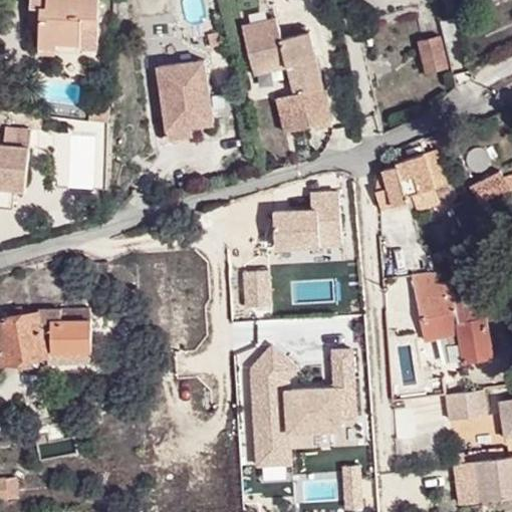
[(96,0),(28,0),(28,28),(40,29),(39,51),(55,51),(55,42),(79,42),(79,28),(96,27),(96,0)]
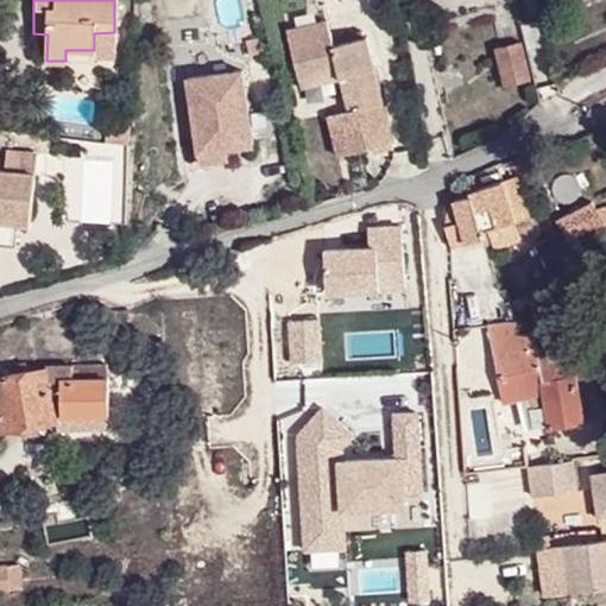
[(373,69),(365,39),(358,40),(366,70),(367,75),(372,73),(373,69)]
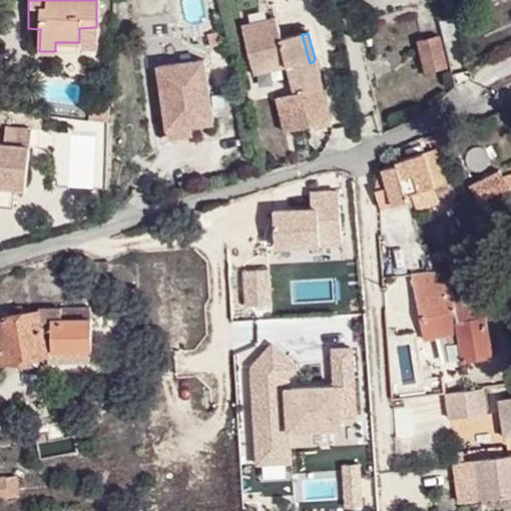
[(244,43),(249,66),(278,59),(285,65),(309,59),(302,34),(280,39),(279,35),(244,43)]
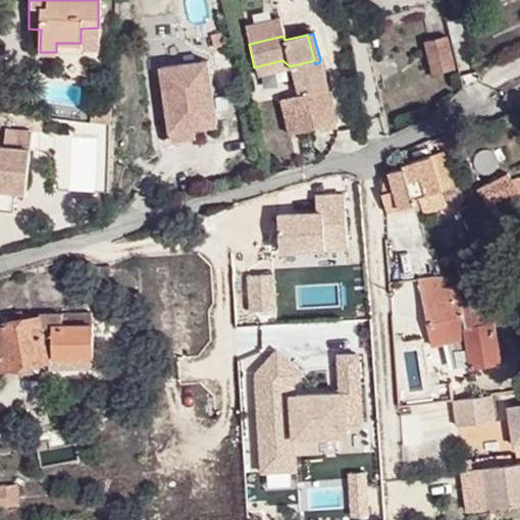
[(445,39),(423,45),(431,74),(452,70),(445,39)]
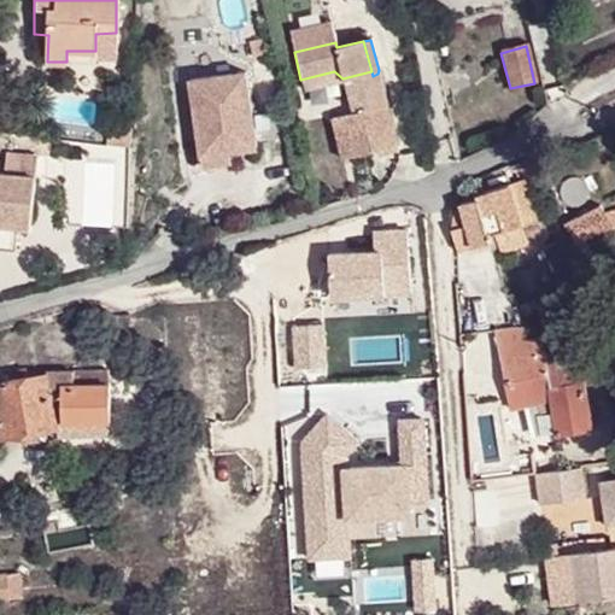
[(372,71),(343,78),(344,85),(352,115),(332,119),(338,144),(351,140),(356,156),(399,145),(379,70),(378,74),(373,76),(372,71)]
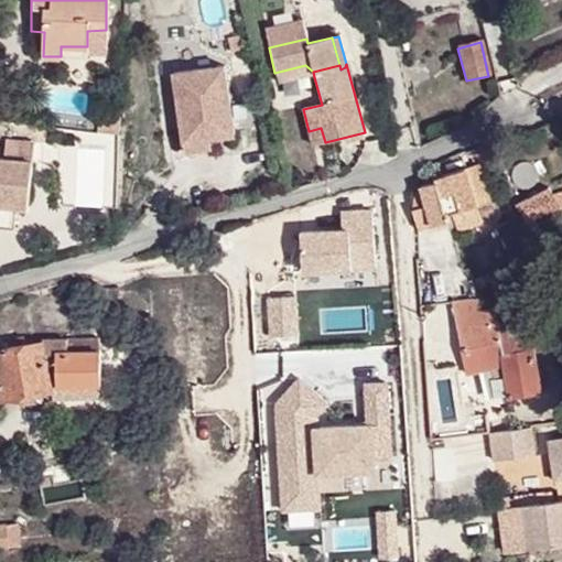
[(274,73),(277,82),(313,72),(305,65),(274,73)]
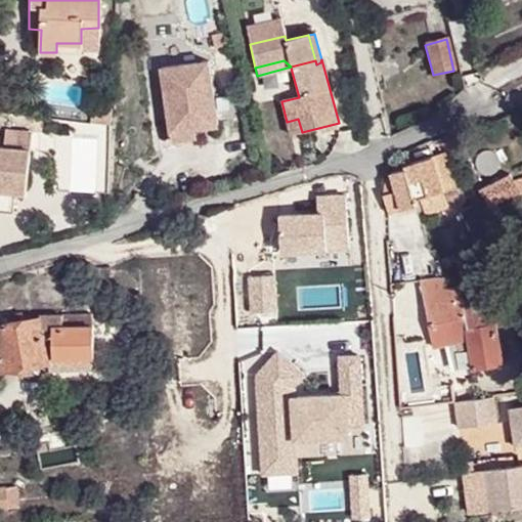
[(291,67),(257,76),(258,79),(292,72),(291,67)]
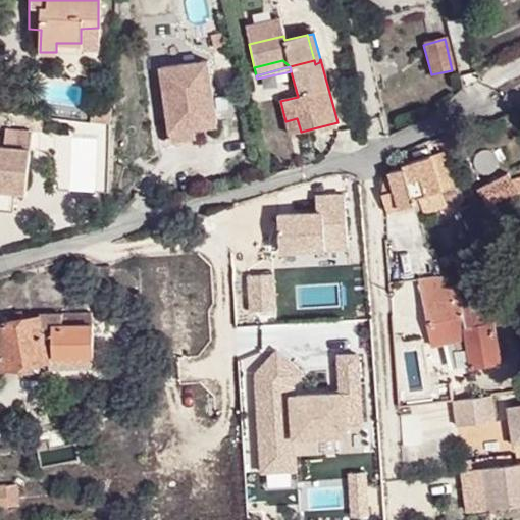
[(208,72),(188,76),(188,83),(176,85),(177,90),(161,93),(169,134),(192,128),(217,125),(208,72)]
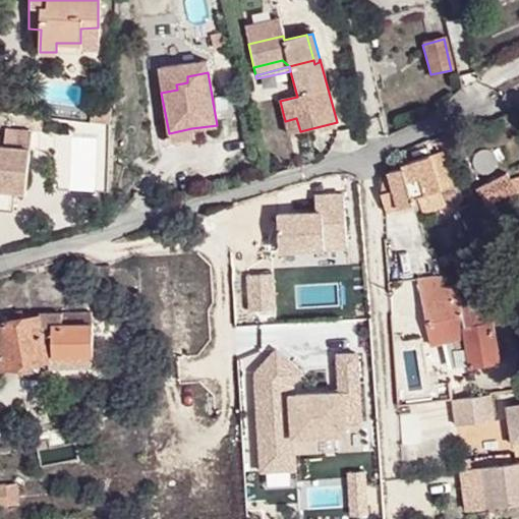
[(89,122),(112,125),(113,110),(90,108),(89,122)]
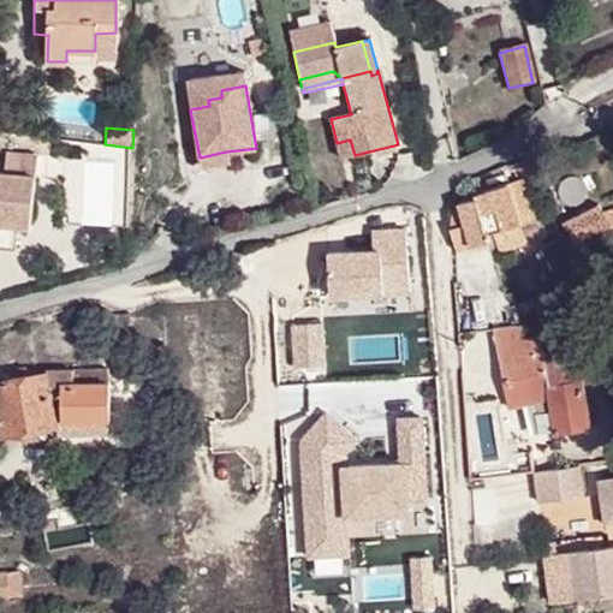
[(350,140),(337,143),(340,159),(355,155),(350,140)]
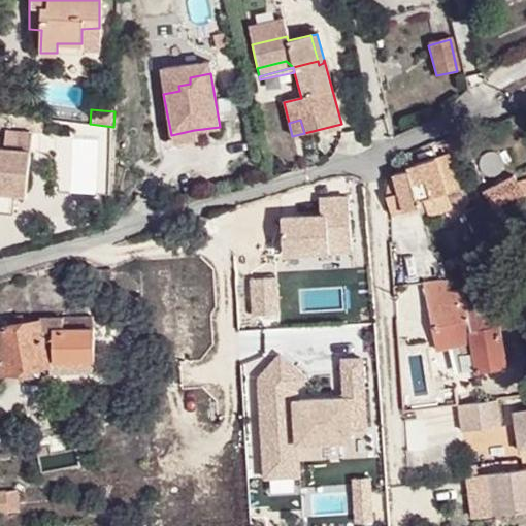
[(194,130),(171,135),(172,146),(197,142),(194,130)]
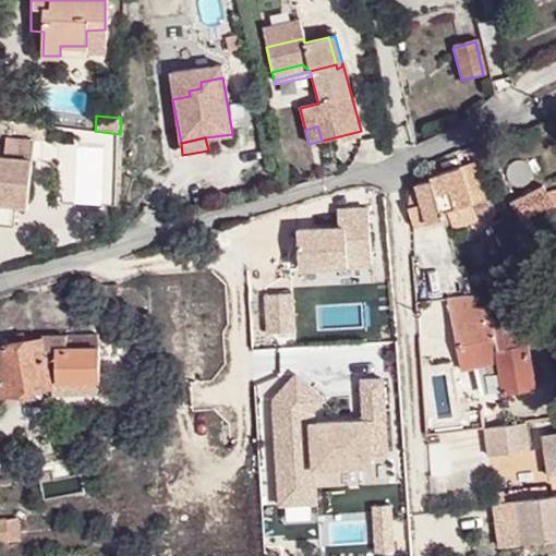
[(3,156),(0,155),(0,203),(27,205),(32,143),(5,141),(3,156)]
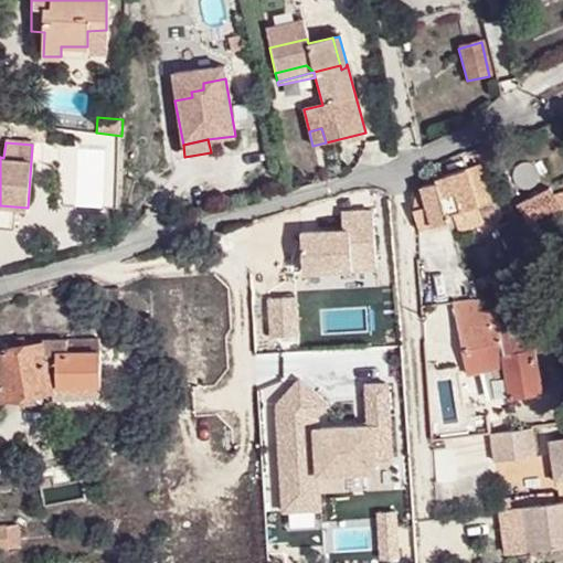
[(424,200),(417,201),(421,230),(446,222),(445,216),(476,208),(466,170),(435,179),(435,181),(421,186),(424,200)]
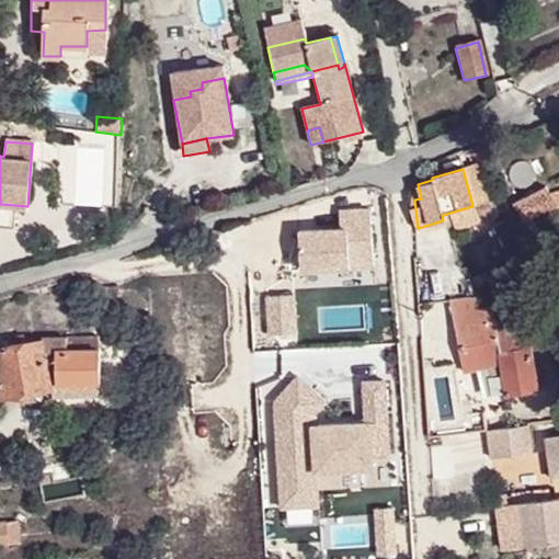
[(558,179),(547,184),(557,206),(558,204),(558,179)]
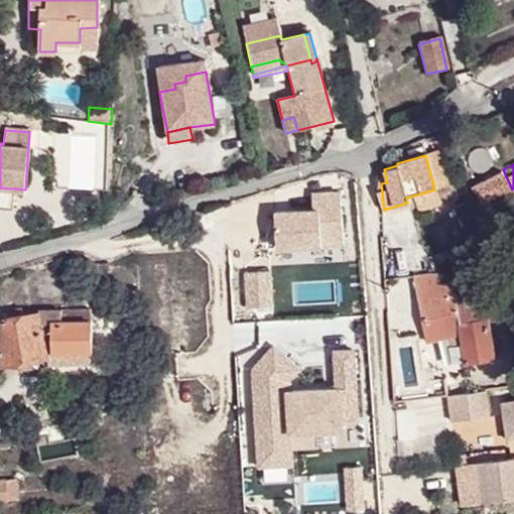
[(476,206),(509,190),(499,167),(466,182),(476,206)]
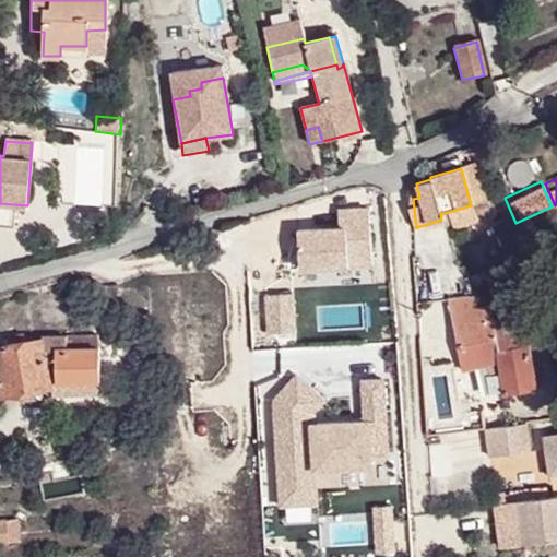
[(447,298),(453,330),(482,324),(478,307),(476,294),(447,298)]
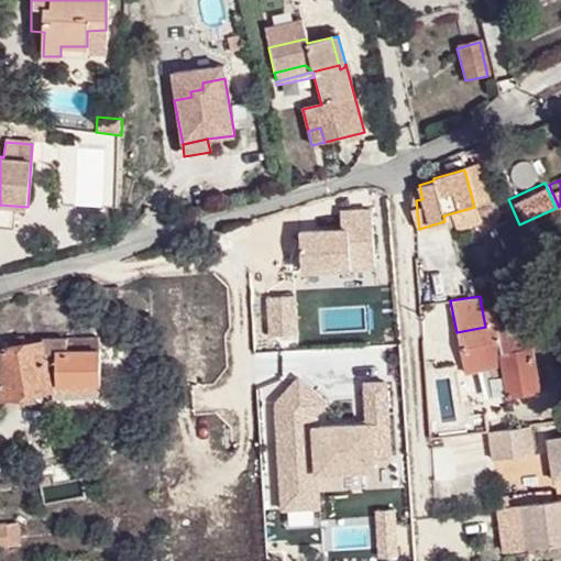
[(524,327),(514,322),(509,322),(497,323),(495,307),(482,309),(485,327),(457,332),(464,374),(491,370),(493,380),(505,377),(510,399),(545,394),(541,372),(537,373),(534,353),(541,351),(542,349),(540,341),(537,336),(531,331),(524,327)]
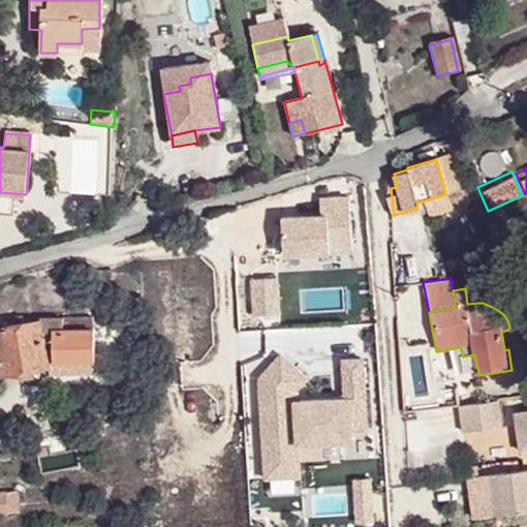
[(0,370),(1,376),(18,373),(28,371),(47,367),(45,362),(37,323),(21,326),(20,318),(6,320),(7,329),(0,330),(0,370)]
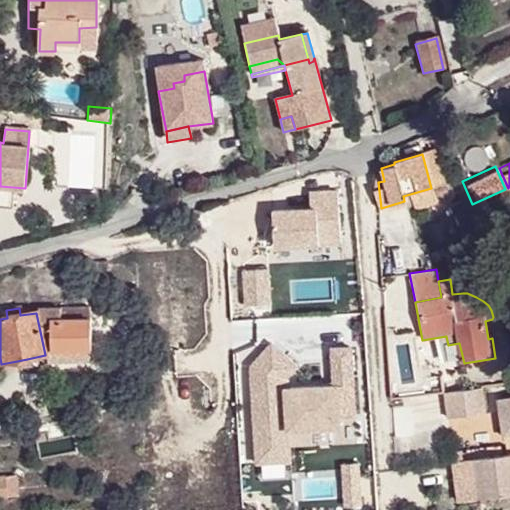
[(37,309),(36,313),(44,350),(88,352),(87,309),(37,309)]
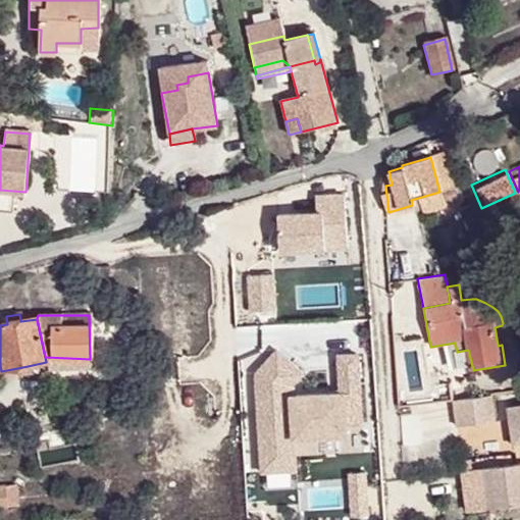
[(29,372),(28,366),(17,368),(18,374),(29,372)]
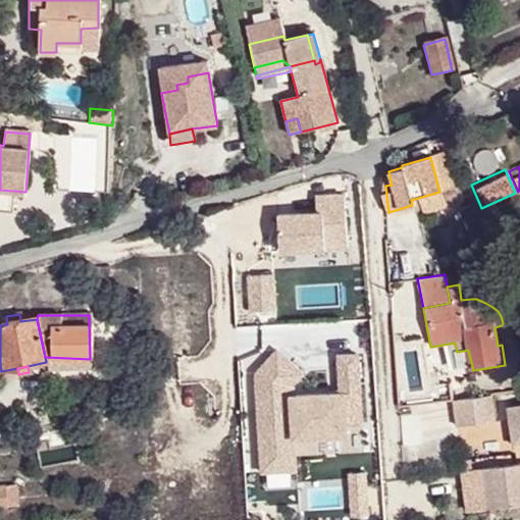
[(487,397),(450,402),(454,426),(491,421),(487,397)]
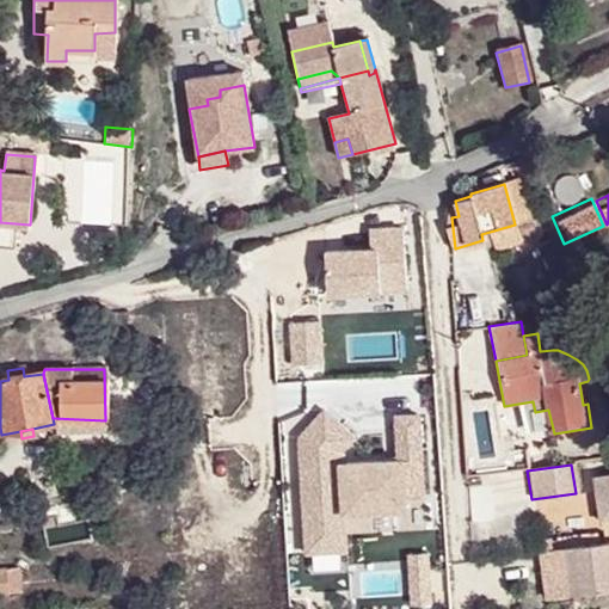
[(608,474),(591,478),(597,520),(608,518),(608,542),(572,548),(560,551),(567,597),(608,590),(608,474)]
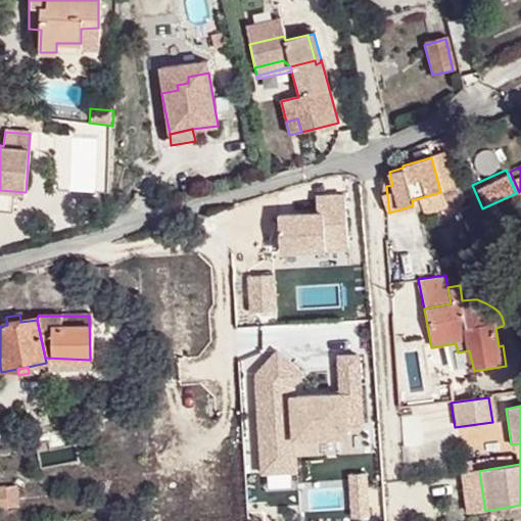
[(465,514),(485,511),(479,471),(489,469),(487,459),(458,463),(465,514)]
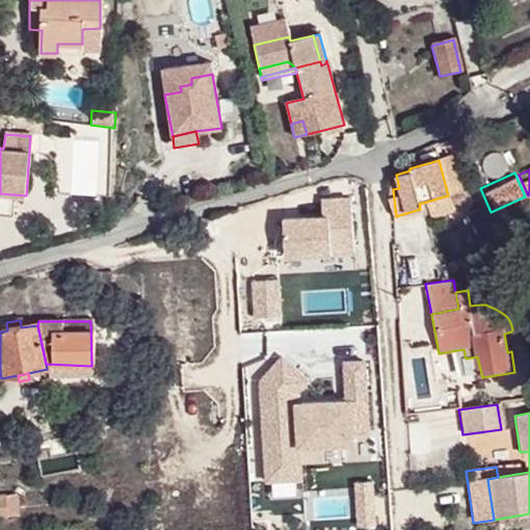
[(0,518),(17,515),(15,496),(0,497),(0,518)]
